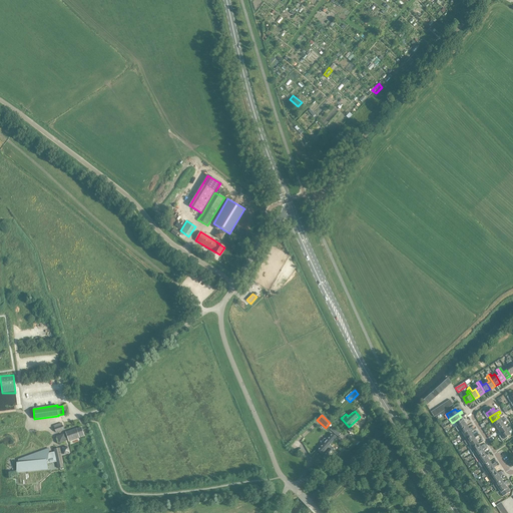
[(462,419),(461,417),(454,422),(457,426),(467,420),(466,419),(464,420),(464,418),(462,419)]
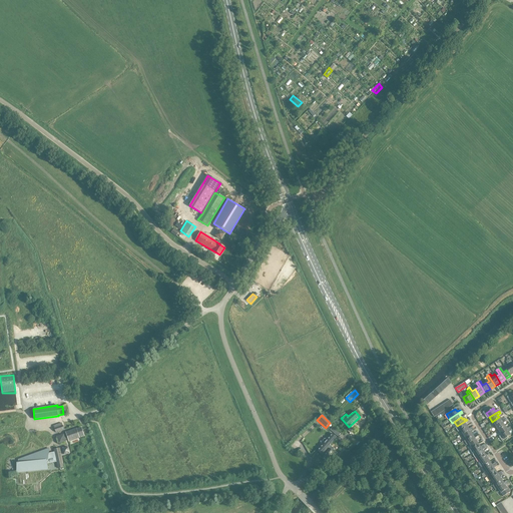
[(495,426),(505,420),(504,418),(502,419),(501,418),(500,419),(499,417),(492,422),(495,426)]
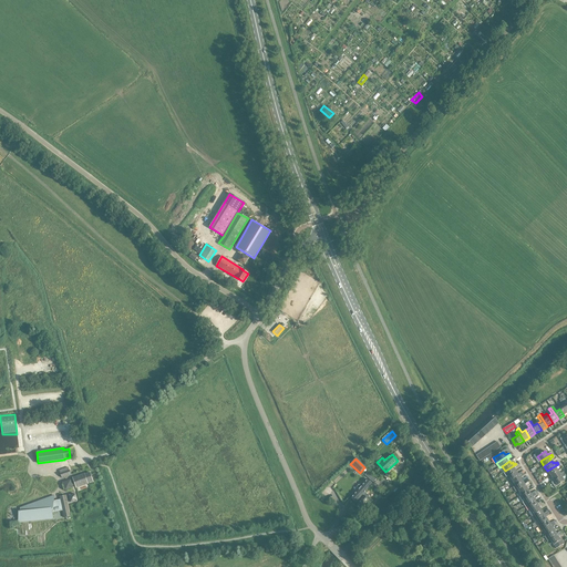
[(516,464),(505,471),(508,476),(516,471),(514,468),(516,468),(515,466),(517,465),(516,464)]
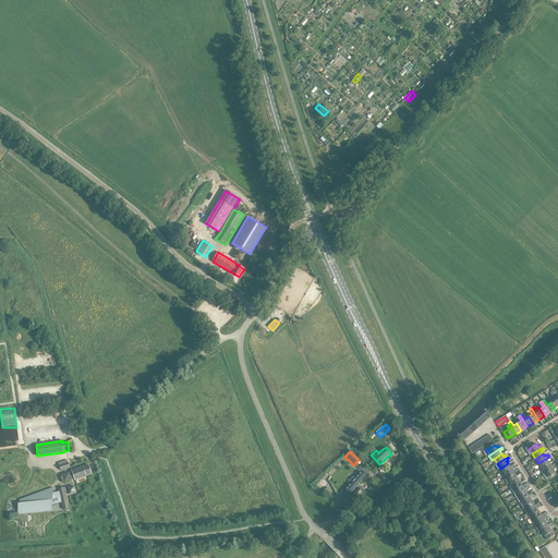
[(542,469),(548,463),(547,461),(550,459),(549,457),(538,463),(542,469)]
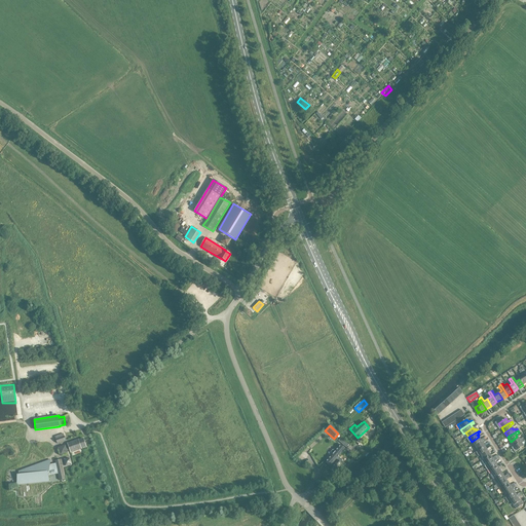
[(66,441),(63,435),(54,437),(57,444),(66,441)]
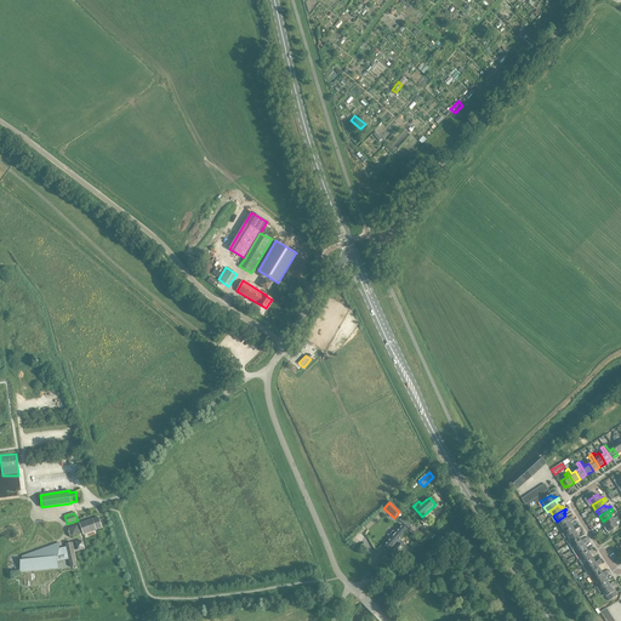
[(560,527),(574,518),(574,516),(568,519),(565,516),(557,522),(560,527)]
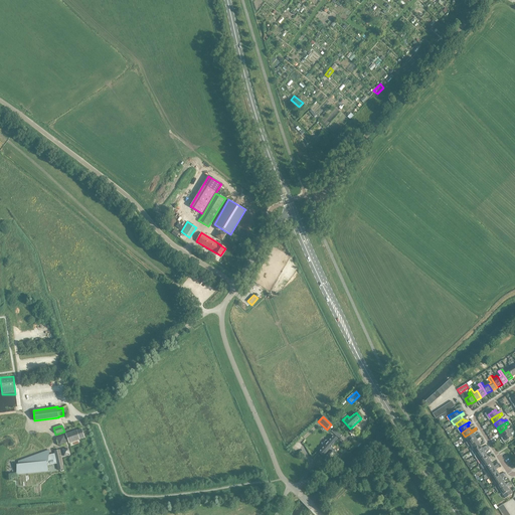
[(506,427),(500,433),(503,437),(512,431),(511,428),(508,431),(506,427)]
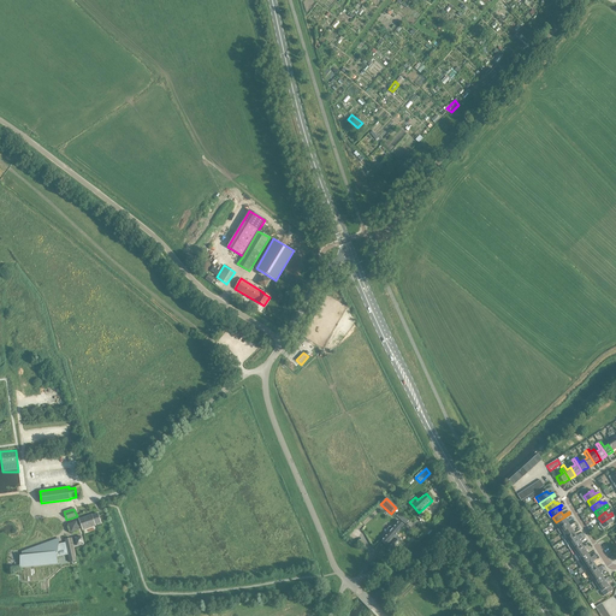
[(78,527),(81,527),(82,526),(83,531),(96,526),(95,525),(101,523),(98,514),(93,515),(92,515),(80,520),(81,523),(77,525),(76,522),(69,525),(71,533),(78,529),(78,527)]
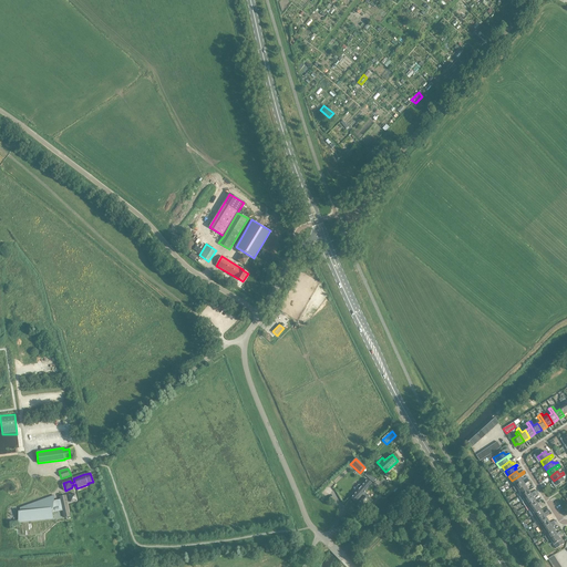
[(524,473),(512,481),(515,486),(522,481),(521,478),(522,478),(522,477),(525,474),(524,473)]
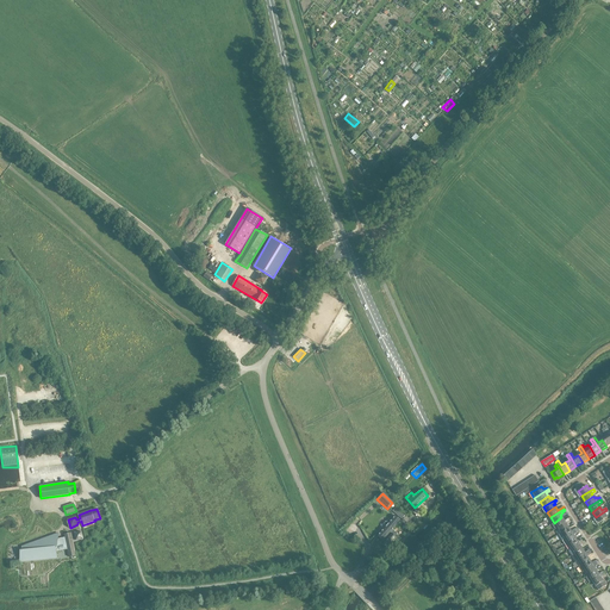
[(597,524),(599,523),(607,517),(604,514),(608,511),(607,510),(596,517),(593,518),(597,524)]
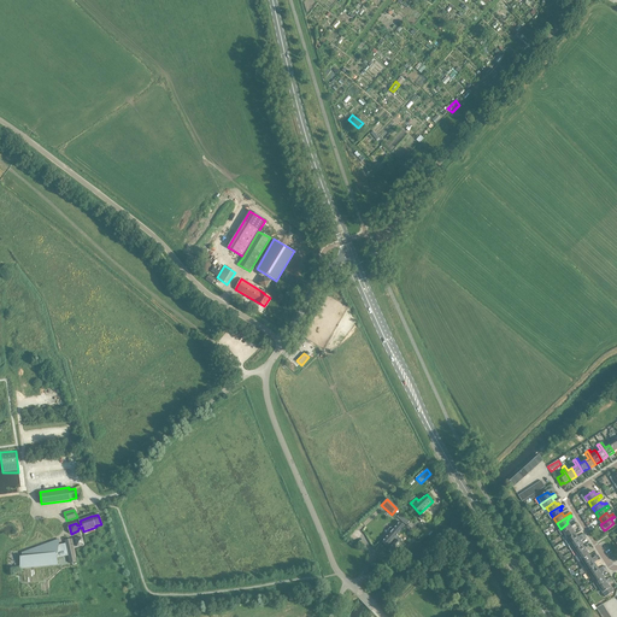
[(382,542),(388,547),(395,540),(394,540),(405,527),(399,522),(393,529),(393,528),(392,528),(389,528),(388,530),(388,532),(388,533),(389,533),(382,542)]
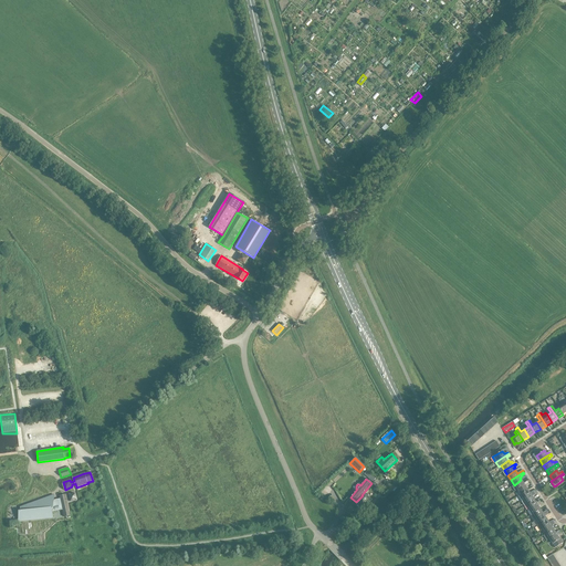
[(379,481),(377,479),(373,483),(378,490),(383,484),(381,483),(379,481)]
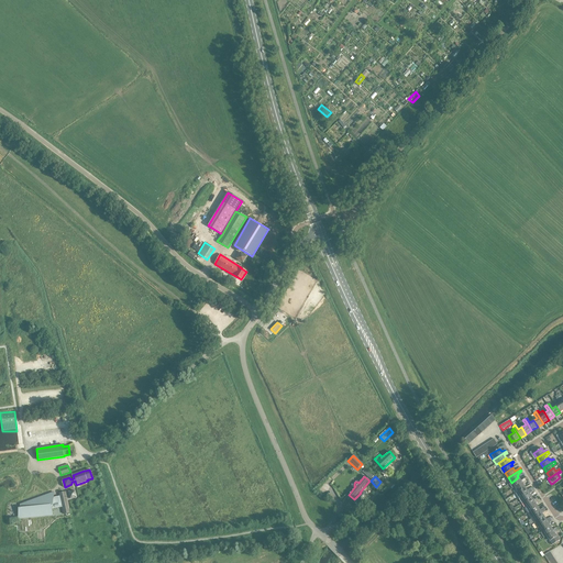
[(515,487),(525,481),(527,479),(526,477),(523,478),(520,481),(518,477),(511,483),(508,484),(511,488),(515,487)]
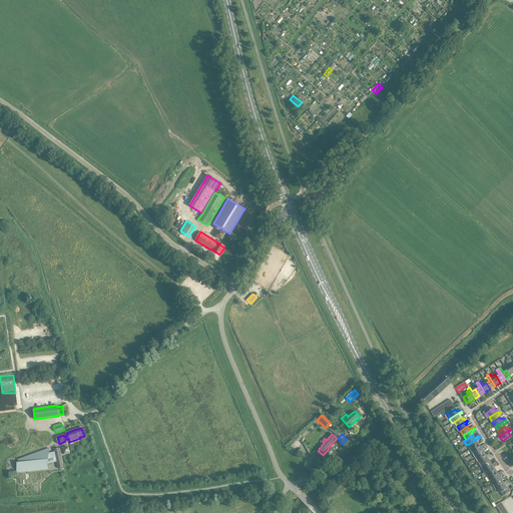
[(479,439),(478,438),(469,444),(472,448),(478,444),(477,442),(478,442),(477,441),(479,439)]
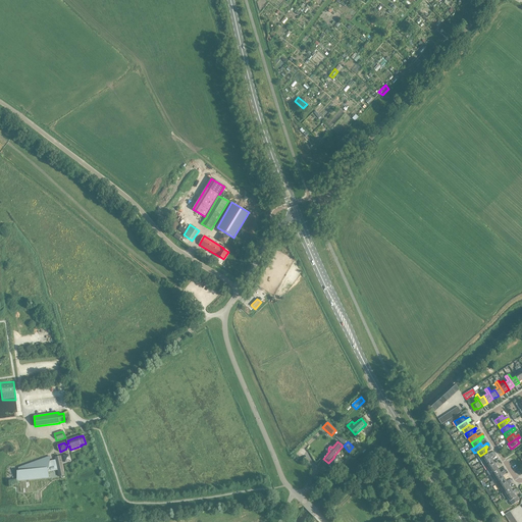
[(480,462),(492,455),(494,454),(493,452),(488,455),(486,452),(480,456),(477,458),(480,462)]
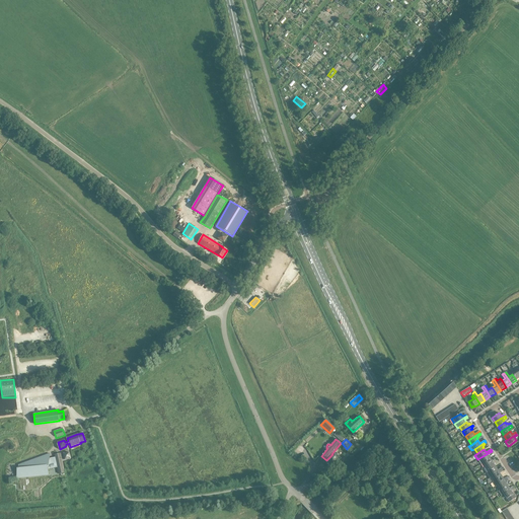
[(335,451),(332,454),(326,460),(332,465),(340,457),(338,455),(338,454),(335,451)]
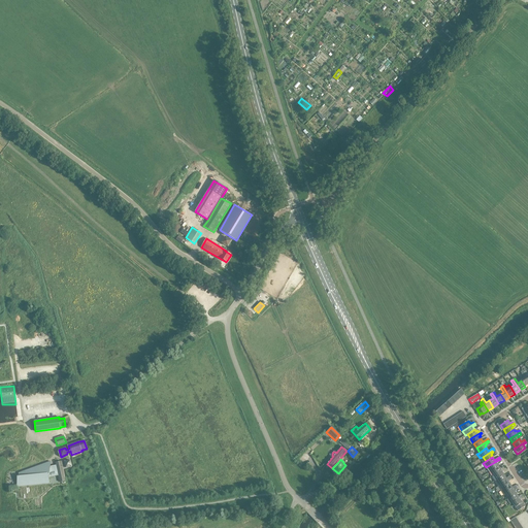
[(498,460),(486,467),(489,472),(491,470),(498,466),(496,463),(499,461),(498,460)]
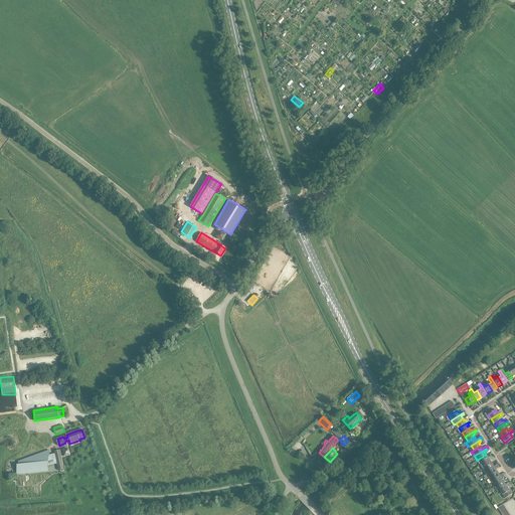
[(17,465),(16,474),(48,471),(46,462),(56,460),(57,466),(62,465),(61,457),(60,451),(59,450),(54,451),(54,454),(49,455),(49,450),(44,452),(18,462),(18,465),(17,465)]
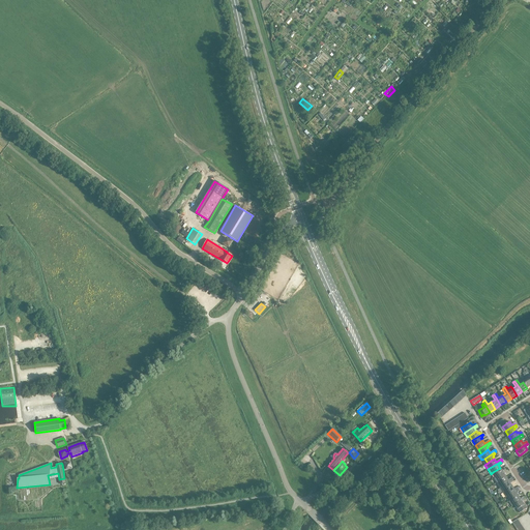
[(501,470),(500,468),(493,472),(496,477),(506,471),(505,469),(503,470),(502,469),(501,470)]
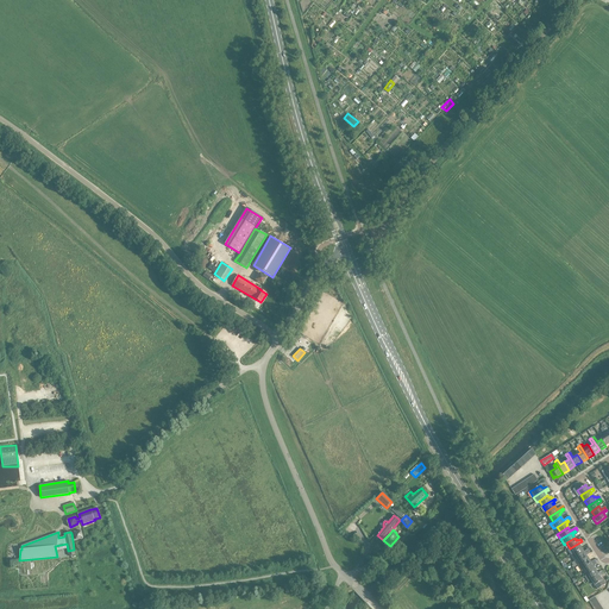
[(570,548),(567,550),(571,556),(573,553),(582,548),(579,545),(583,542),(582,541),(570,548)]
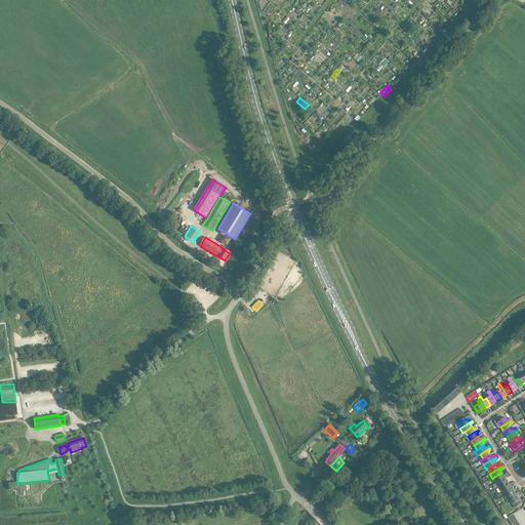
[(494,483),(507,475),(506,474),(502,476),(501,473),(494,477),(492,479),(494,483)]
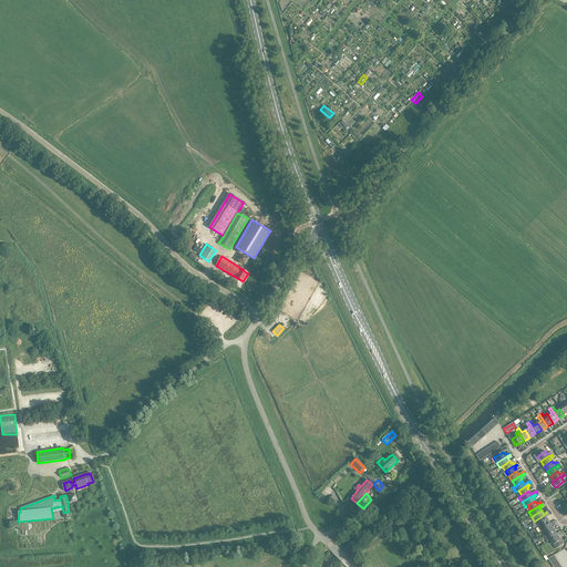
[(547,513),(534,522),(537,527),(540,525),(547,521),(545,517),(548,515),(547,513)]
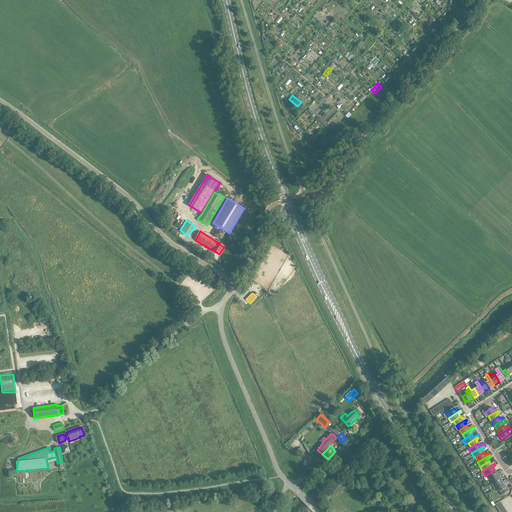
[(496,473),(494,470),(488,474),(491,479),(500,472),(499,471),(496,473)]
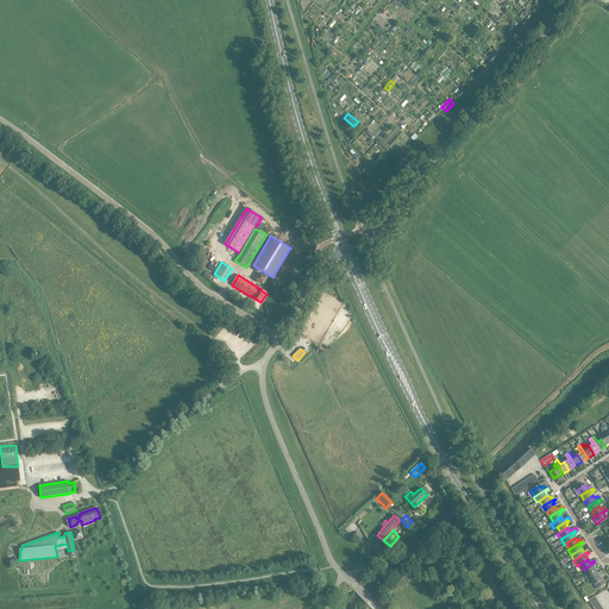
[(585,576),(595,570),(594,567),(595,566),(595,565),(596,564),(595,562),(584,570),(582,570),(585,576)]
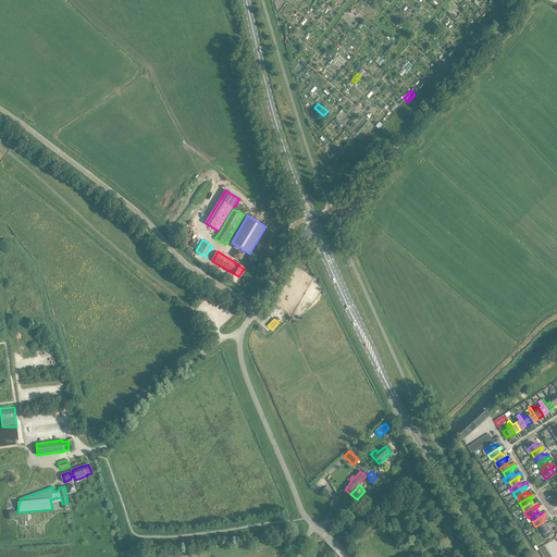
[(535,527),(534,527),(537,532),(540,531),(551,523),(549,522),(546,524),(544,521),(535,527)]
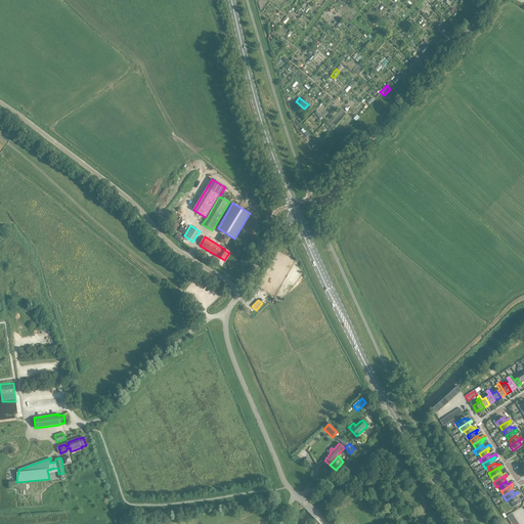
[(519,494),(518,492),(508,499),(514,508),(521,503),(519,498),(518,499),(516,496),(519,494)]
